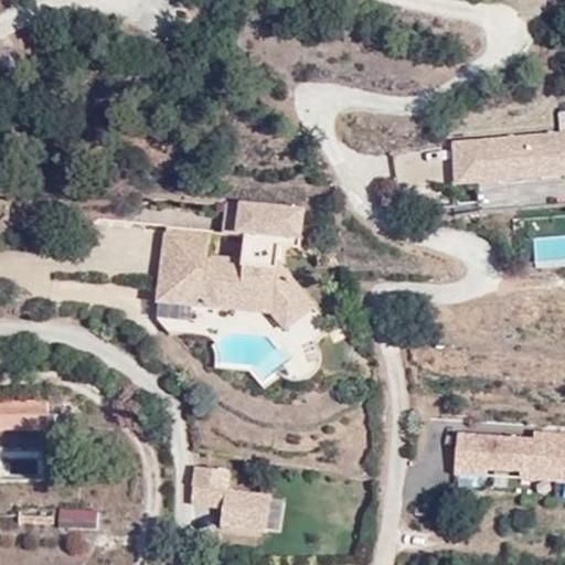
[(564,178),(564,131),(454,140),(457,185),(564,178)]
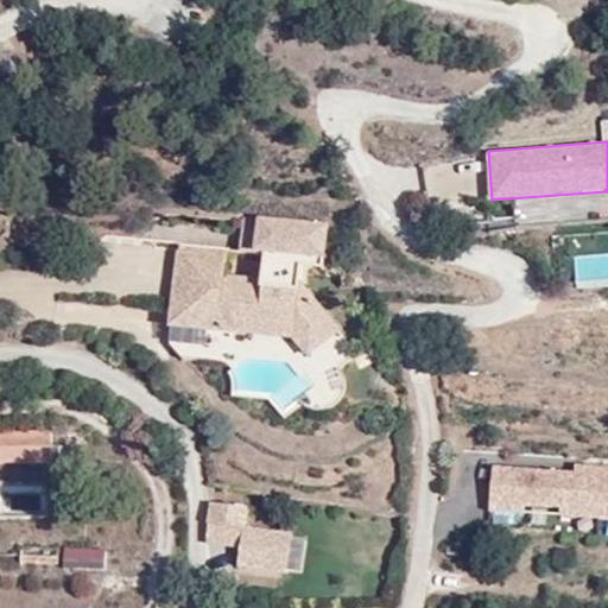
[(185,241),(185,244),(177,244),(169,330),(293,342),(310,361),(343,331),(340,328),(341,327),(325,308),(308,284),(309,267),(327,268),(328,252),(329,252),(329,239),(330,227),(330,220),(261,213),(261,220),(244,219),(240,249),(223,247),(220,245),(185,241)]
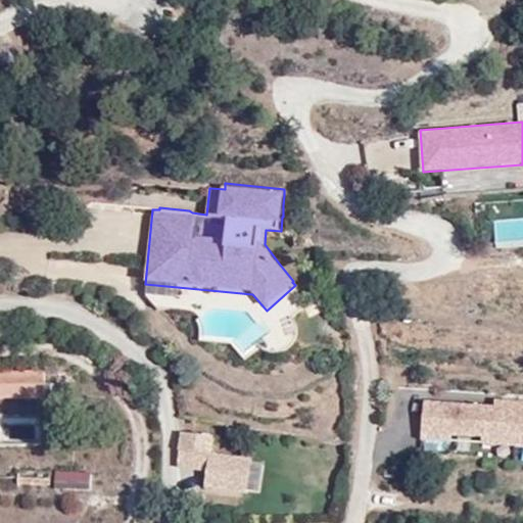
[(0,389),(45,387),(42,365),(0,367),(0,389)]
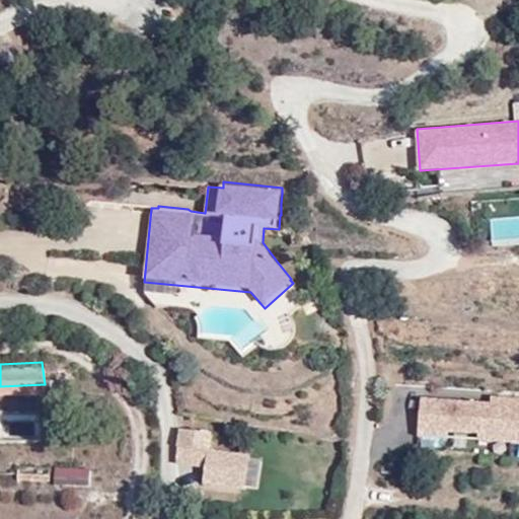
[(490,400),(421,397),(419,437),(518,442),(518,396),(490,396),(490,400)]
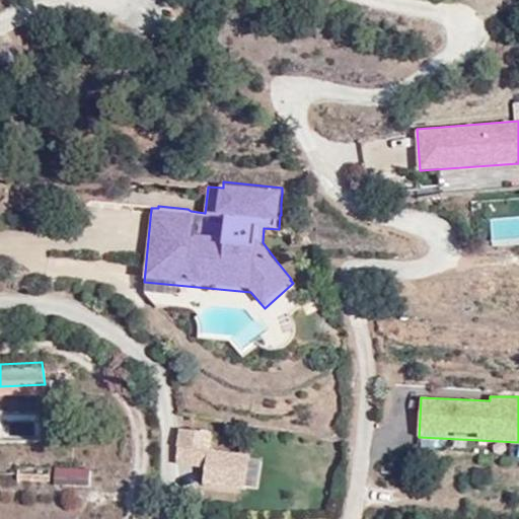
[(175,430),(177,490),(260,487),(257,451),(210,453),(209,429),(175,430)]
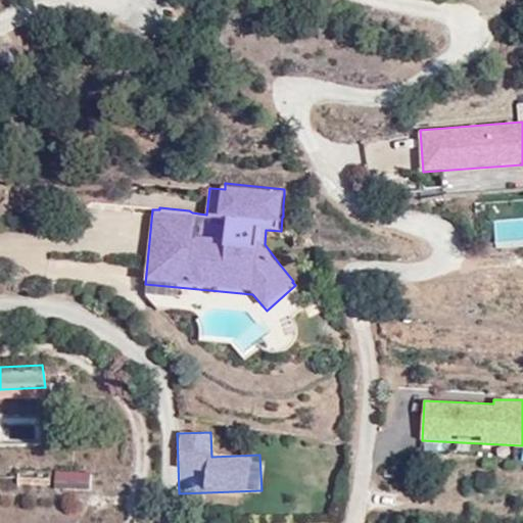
[(51,472),(18,472),(18,487),(50,487),(51,472)]
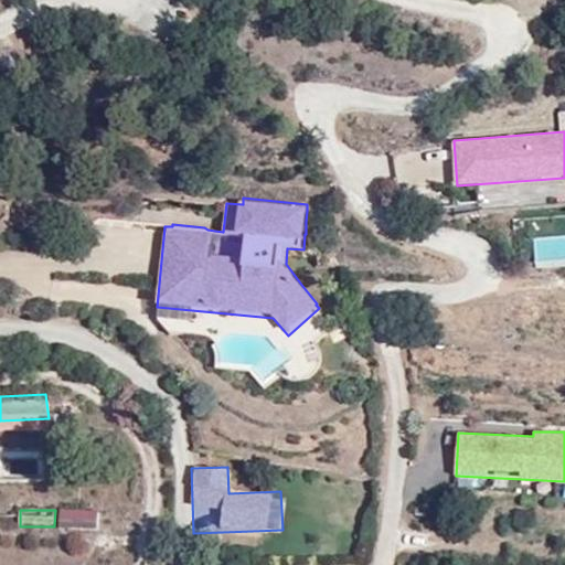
[(60,530),(61,530),(99,532),(99,519),(61,518),(60,530)]
